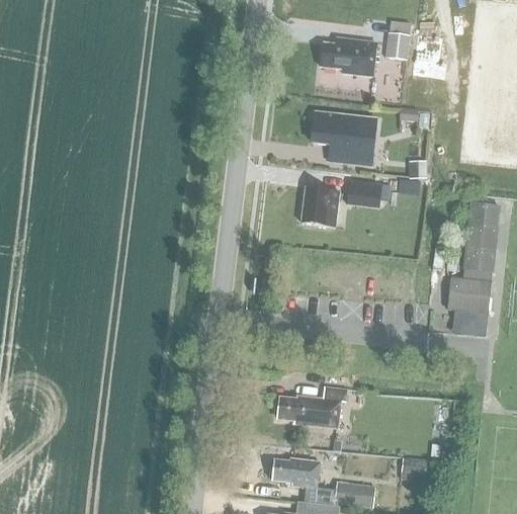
[(411,34),(389,31),(385,57),(408,60),(411,34)]
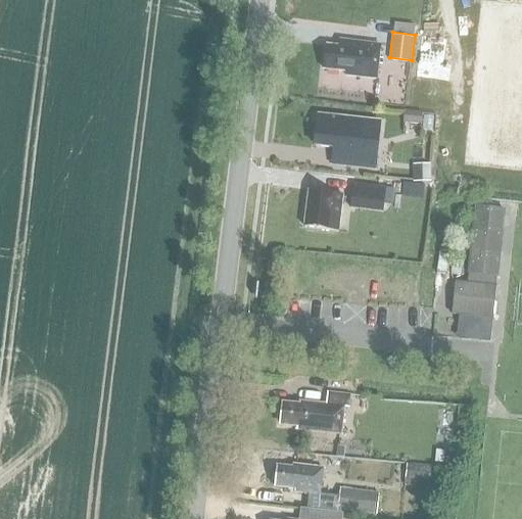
[(381,43),(340,38),(339,45),(328,44),(325,66),(346,69),(346,73),(377,77),(381,43)]
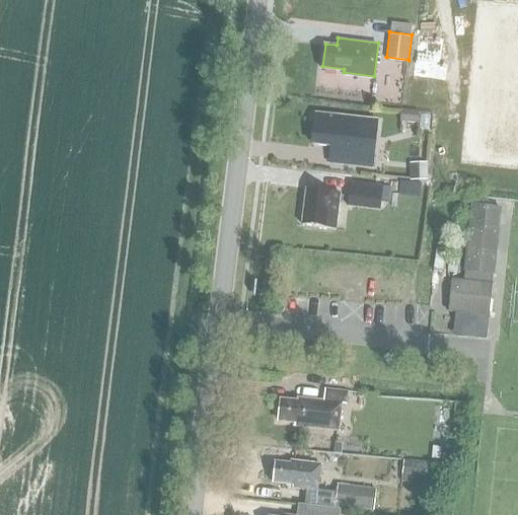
[(400,120),(419,121),(420,108),(401,107),(400,120)]
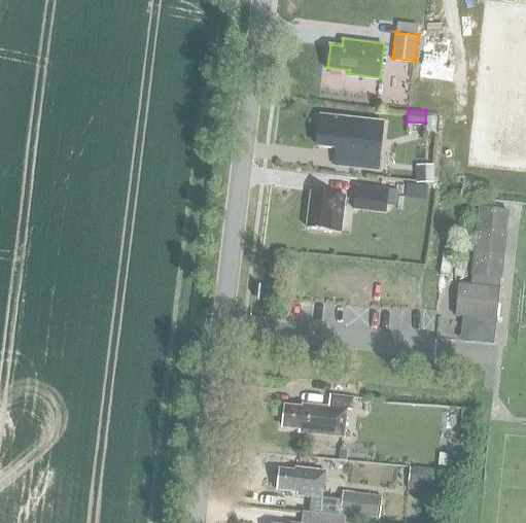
[(345,165),(379,169),(385,118),(319,111),(316,145),(347,148),(345,165)]
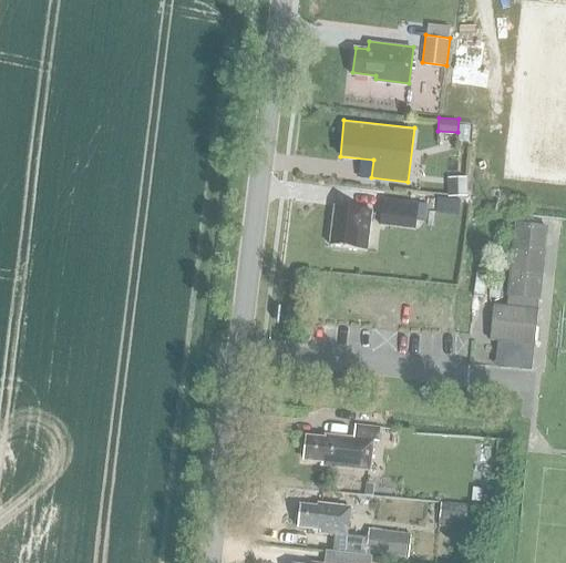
[(467,194),(466,174),(448,175),(449,194),(467,194)]
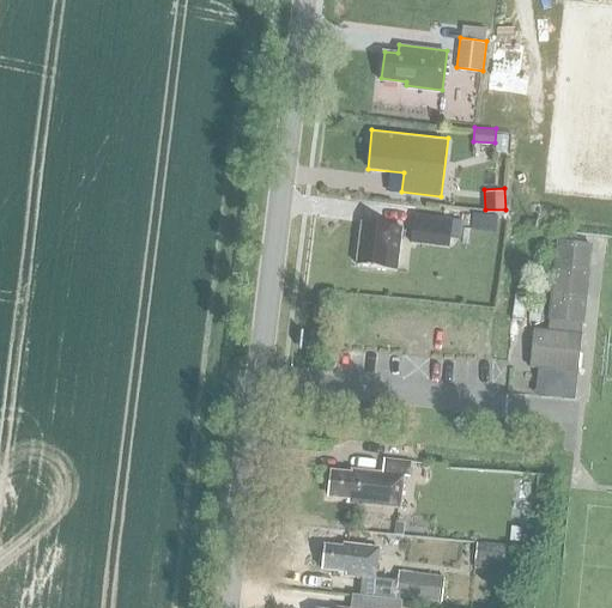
[(452,235),(453,217),(414,213),(412,230),(452,235)]
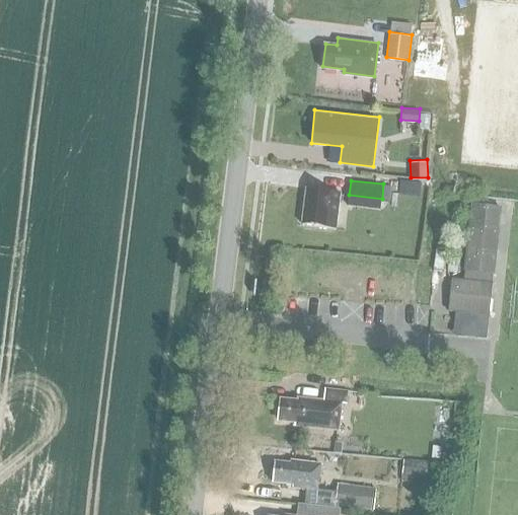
[(303,222),(337,226),(341,192),(307,188),(303,222)]
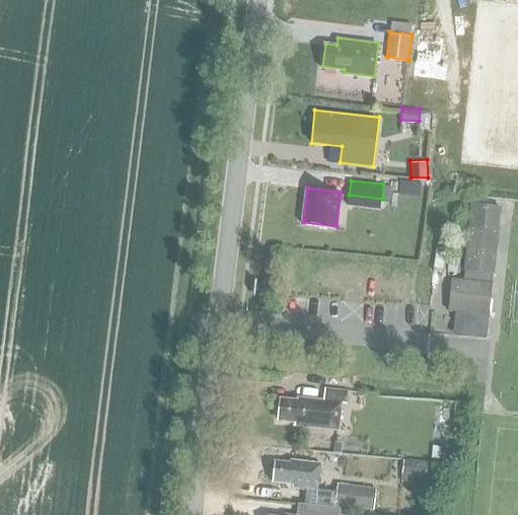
[(494,271),(501,204),(472,201),(465,268),(494,271)]
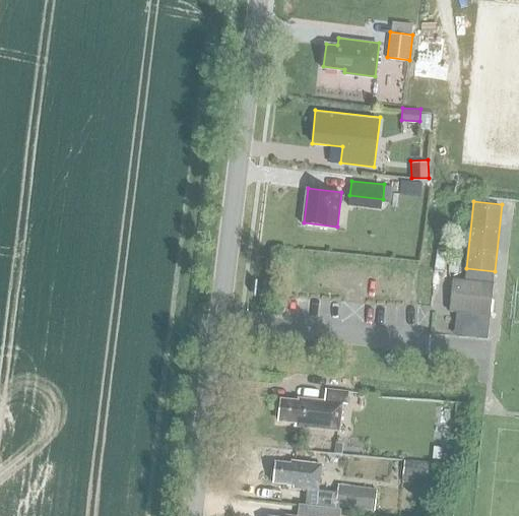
[(444,270),(447,247),(437,246),(434,269),(444,270)]
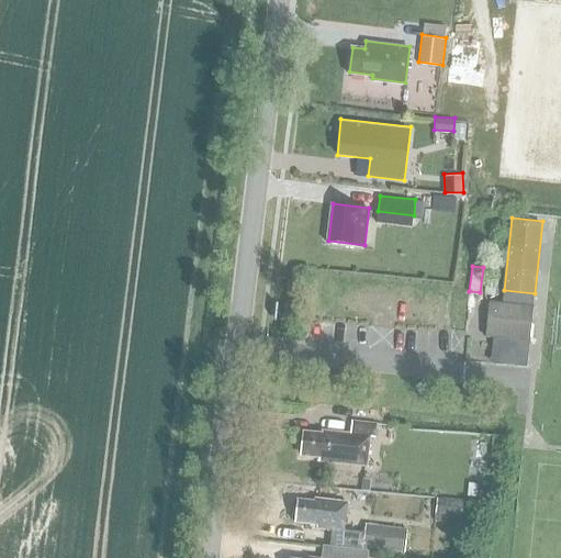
[(495,293),(497,267),(487,266),(484,292),(495,293)]
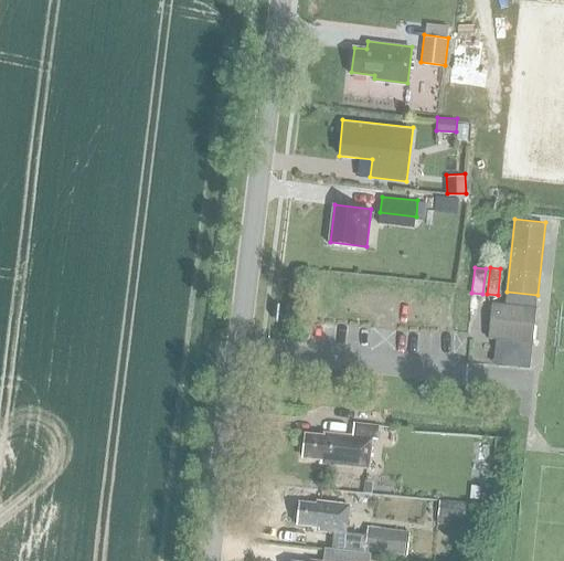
[(533,339),(538,295),(507,292),(506,303),(491,300),(488,335),(533,339)]
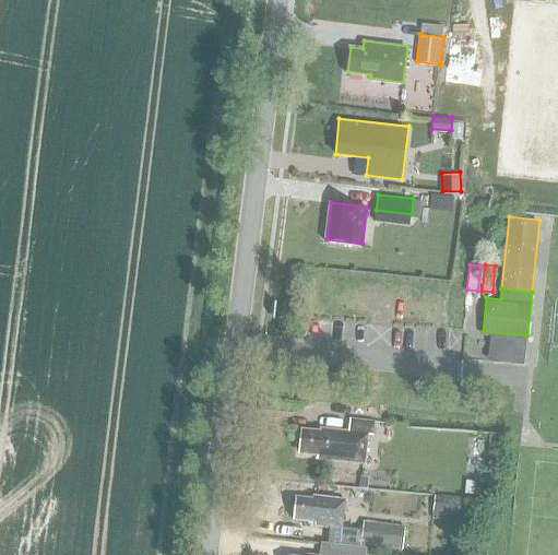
[(394,452),(396,426),(368,423),(367,434),(320,428),(320,433),(303,430),(299,452),(323,455),(322,459),(365,464),(366,449),(394,452)]
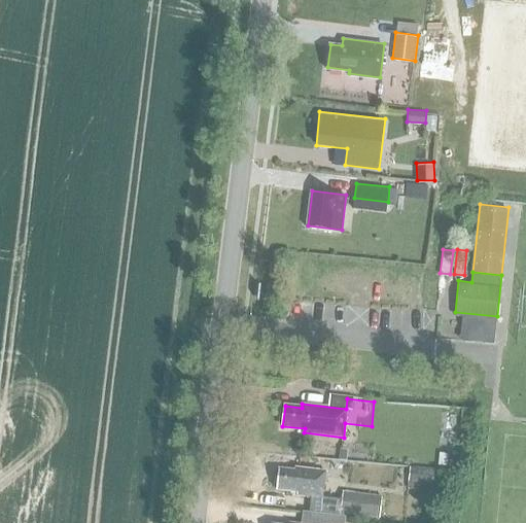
[(392,450),(375,449),(374,462),(391,463),(392,450)]
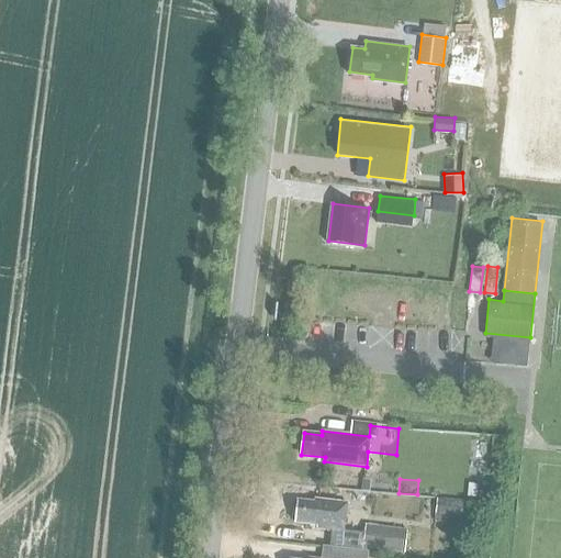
[(348,502),(315,498),(314,501),(299,499),(295,521),(317,523),(317,526),(345,529),(348,502)]
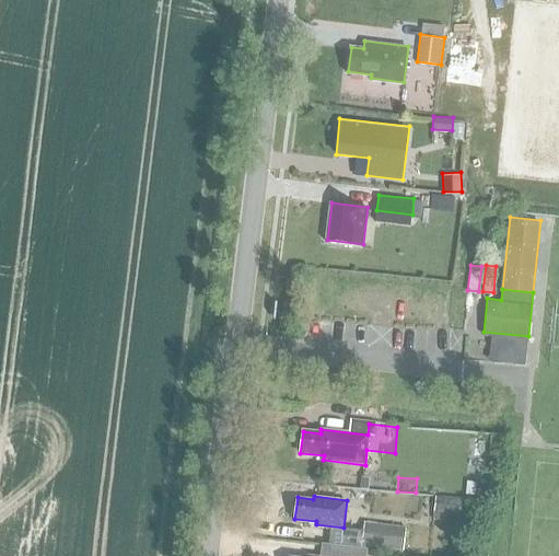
[(361,542),(403,548),(406,525),(364,520),(361,542)]
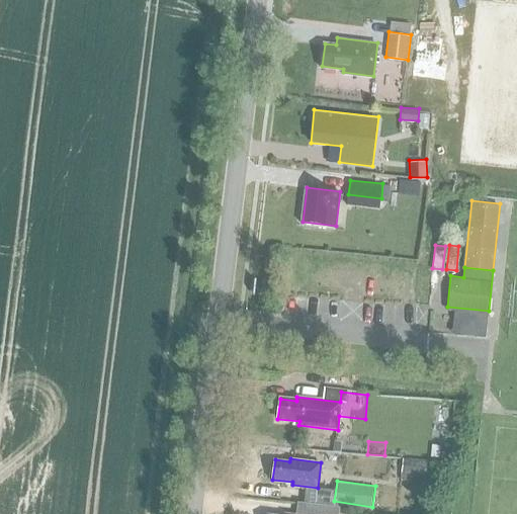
[(339,513),(340,507),(309,503),(307,513),(296,513),(285,513),(284,513),(339,513)]
